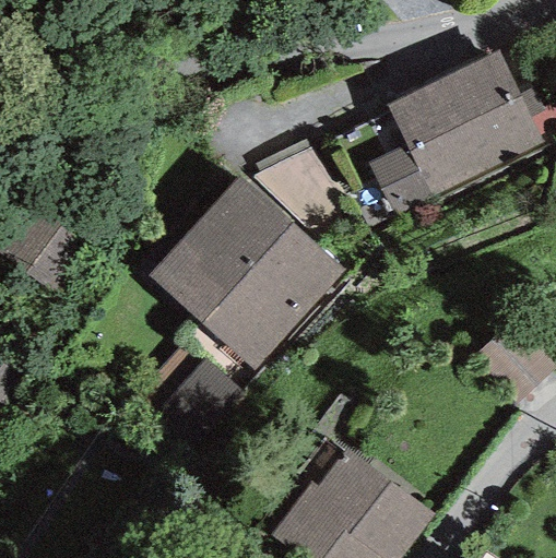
[(520,93),(500,50),(389,104),(407,144),(371,162),(397,214),(433,197),(435,201),(547,146),(520,93)]
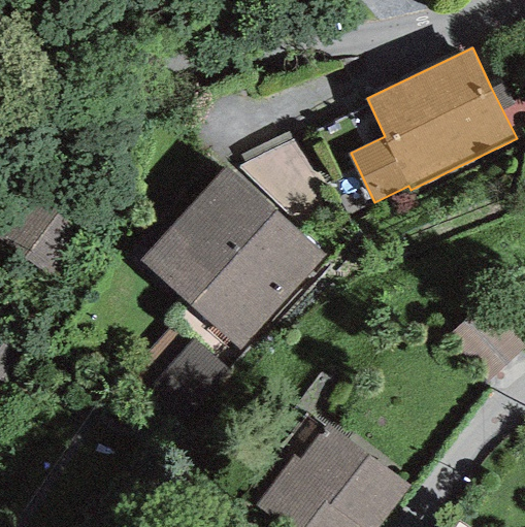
[(491,88),(517,138),(524,134),(524,71),(491,88)]
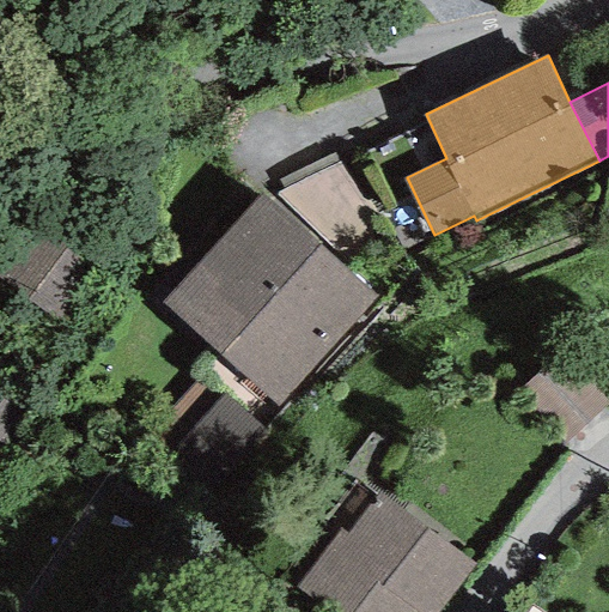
[(377,295),(262,192),(164,301),(280,404),(377,295)]
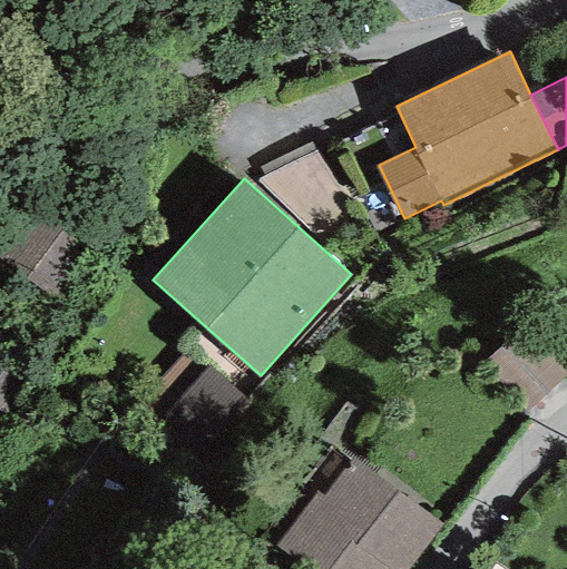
[(103,236),(37,194),(0,251),(0,258),(61,298),(103,236)]
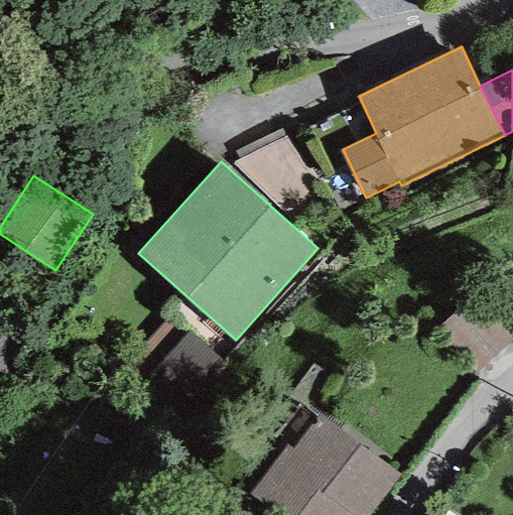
[(475,283),(430,322),(464,361),(508,323),(475,283)]
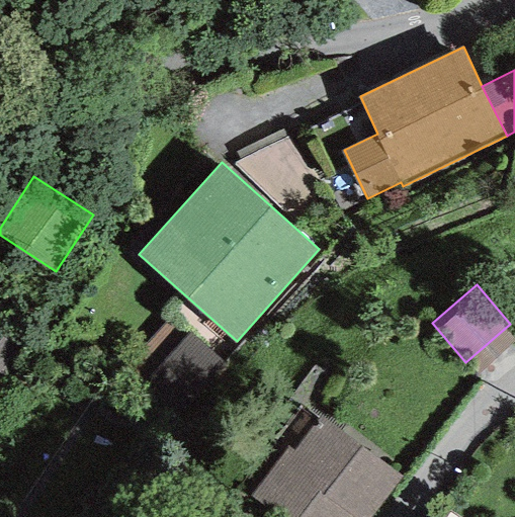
[(5,332),(0,339),(0,373),(8,380),(30,350),(5,332)]
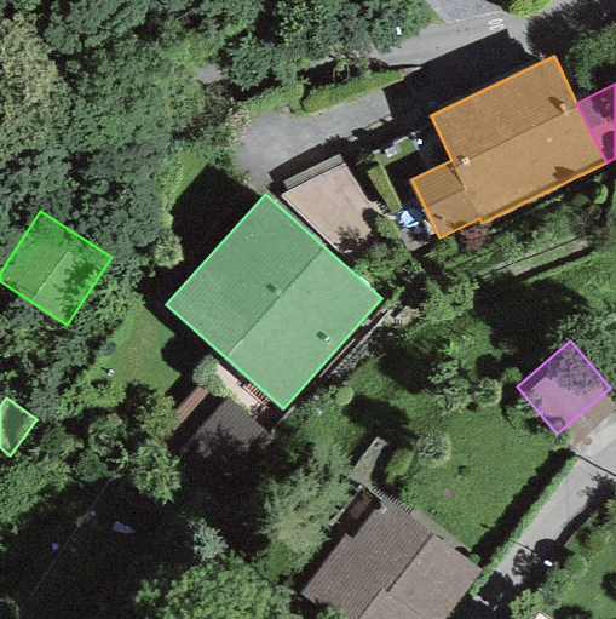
[(344,534),(300,594),(334,618),(445,618),(482,571),(384,500),(353,542),(344,534)]
